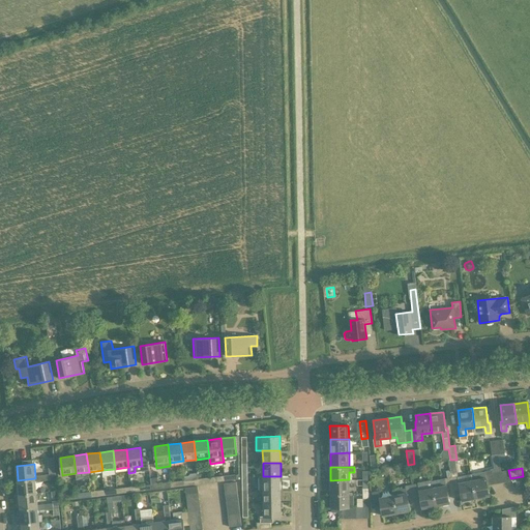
[(472,474),(473,480),(476,499),(489,496),(488,486),(494,484),(492,474),(491,470),(484,471),(484,472),(472,474)]
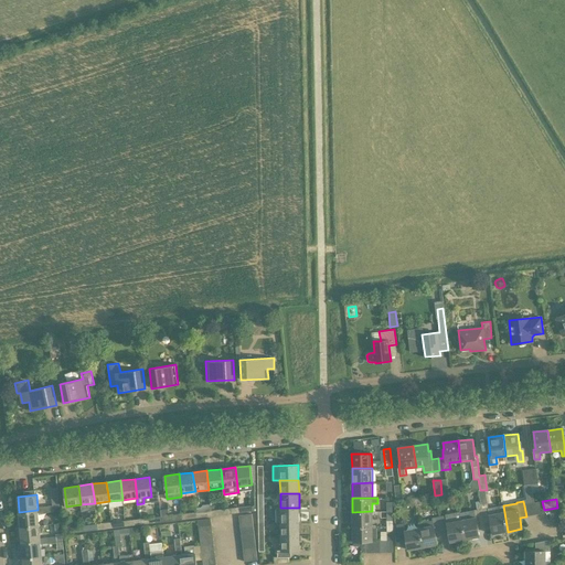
[(19,512),(20,528),(40,525),(39,513),(46,512),(45,507),(38,508),(38,510),(19,512)]
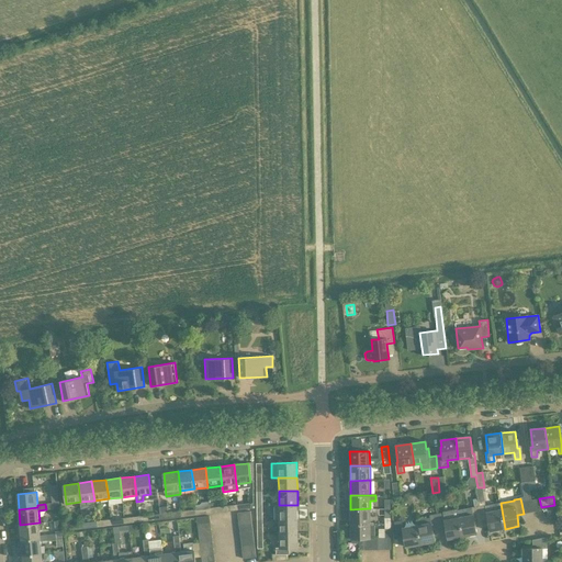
[(298,505),(279,505),(274,505),(274,519),(279,519),(298,518),(298,505)]
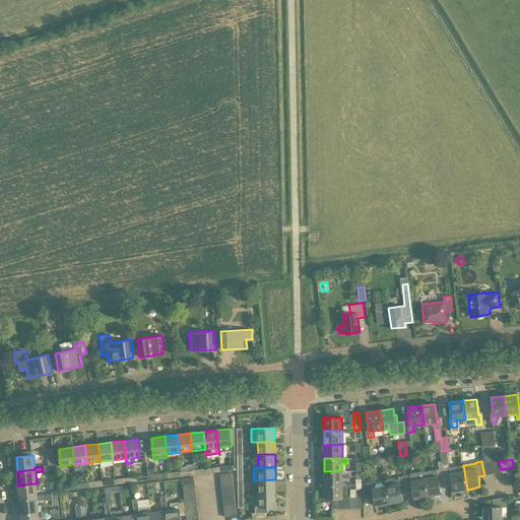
[(449,467),(443,468),(446,482),(451,481),(453,492),(467,490),(464,471),(450,474),(449,467)]
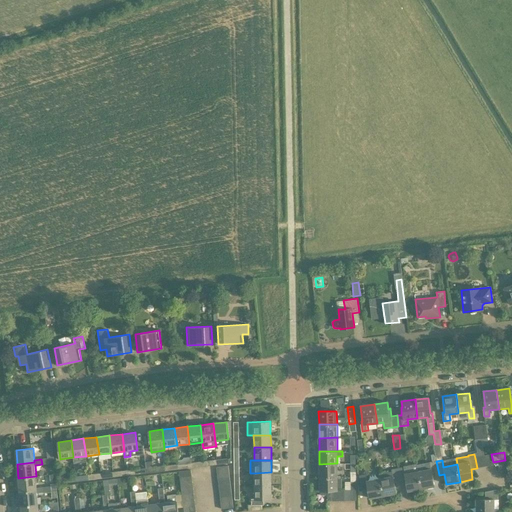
[(152,461),(145,462),(147,473),(166,470),(166,465),(153,467),(152,461)]
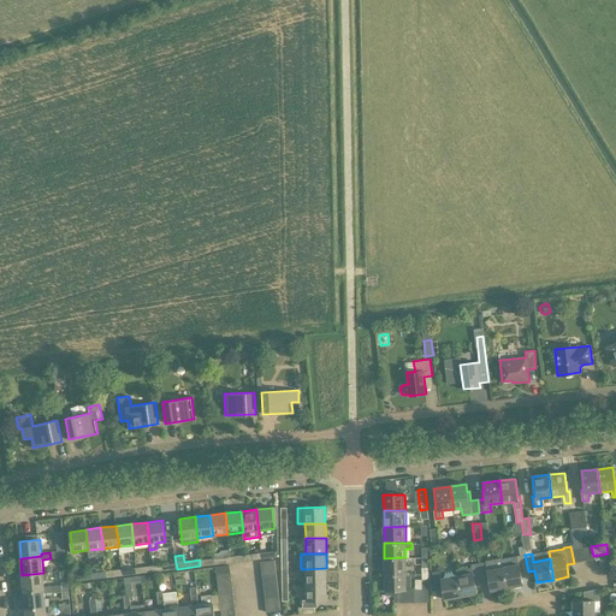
[(528,572),(525,555),(517,556),(519,564),(503,567),(507,588),(523,586),(521,573),(528,572)]
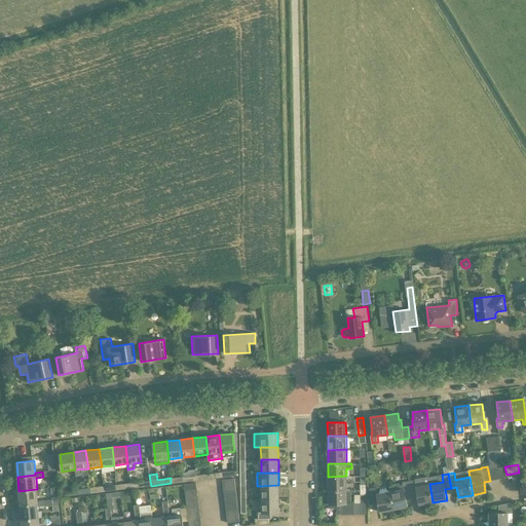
[(143,482),(129,483),(130,488),(151,486),(149,475),(147,475),(142,476),(143,482)]
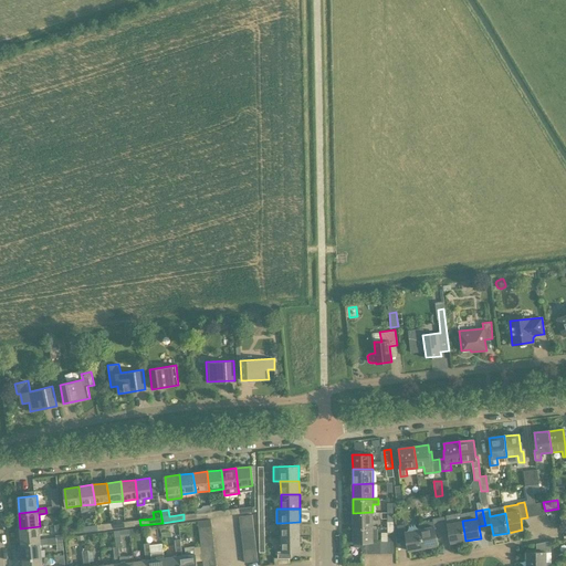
[(373,512),(353,513),(354,527),(374,527),(373,512)]
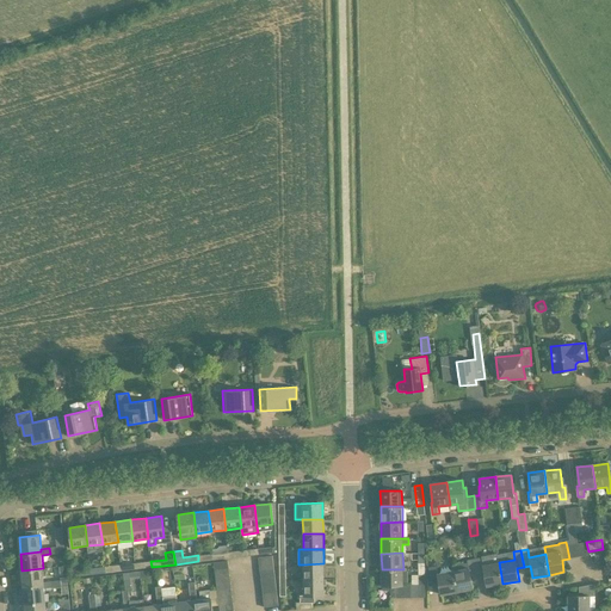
[(482,557),(475,559),(477,575),(485,574),(487,586),(503,584),(499,562),(498,554),(482,556),(482,557)]
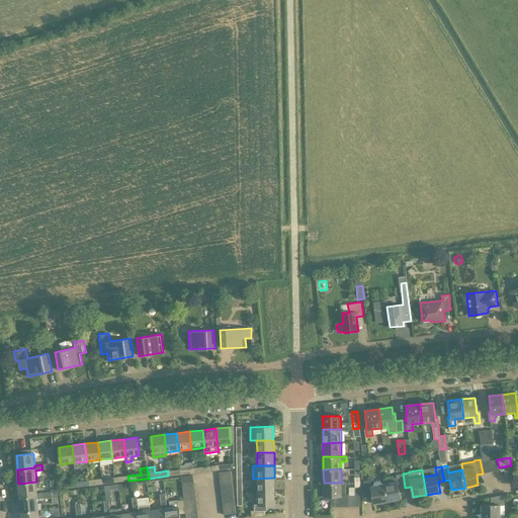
[(405,488),(403,473),(397,476),(397,477),(395,478),(394,477),(393,477),(392,477),(390,477),(389,477),(387,478),(386,479),(384,480),(384,484),(387,502),(401,500),(399,489),(405,488)]
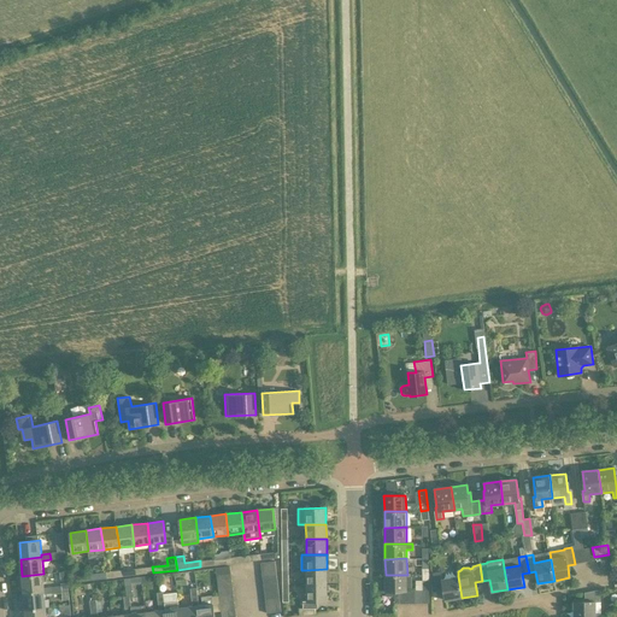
[(327,569),(306,570),(306,586),(327,586),(327,569)]
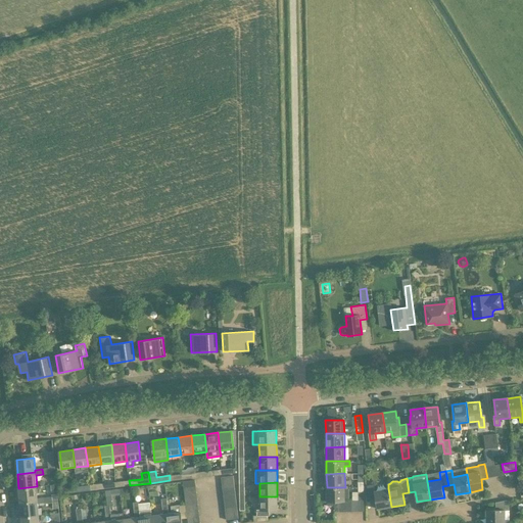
[(378,510),(391,507),(388,488),(375,491),(374,484),(368,486),(370,500),(376,498),(378,510)]
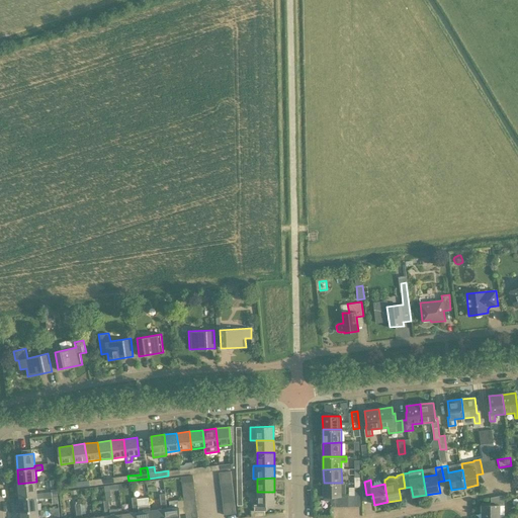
[(36,482),(18,484),(20,498),(37,496),(37,494),(36,482)]
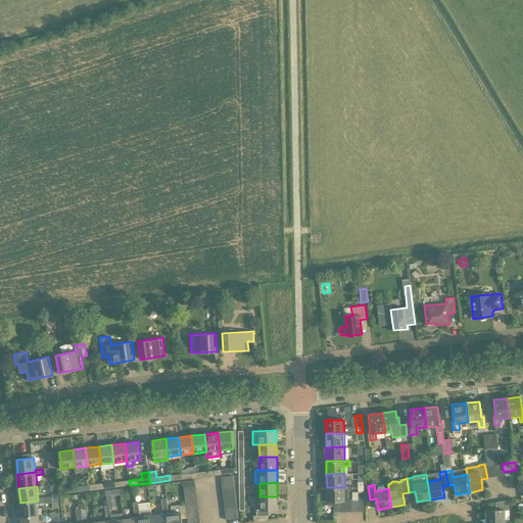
[(345,487),(327,487),(327,502),(335,501),(341,501),(345,501),(345,487)]
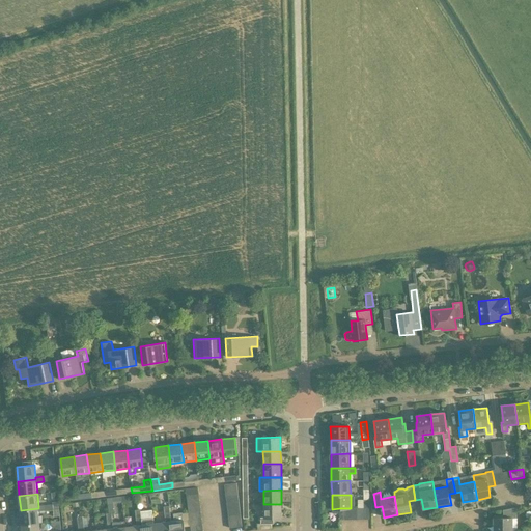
[(53,504),(46,505),(46,510),(54,509),(54,507),(59,507),(58,501),(52,502),(53,504)]
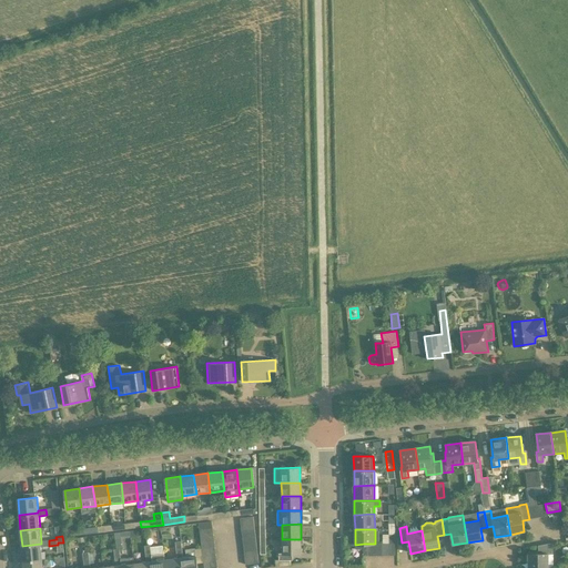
[(301,539),(282,539),(282,554),(280,554),(280,560),(292,560),(292,554),(302,554),(301,539)]
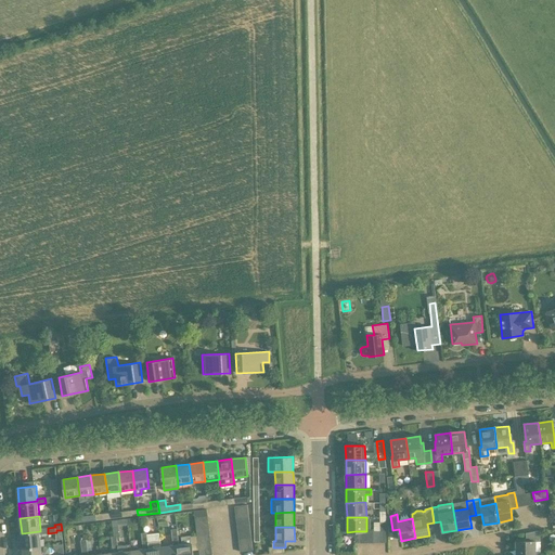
[(40,531),(22,533),(23,549),(41,546),(40,534),(48,533),(48,528),(40,529),(40,531)]
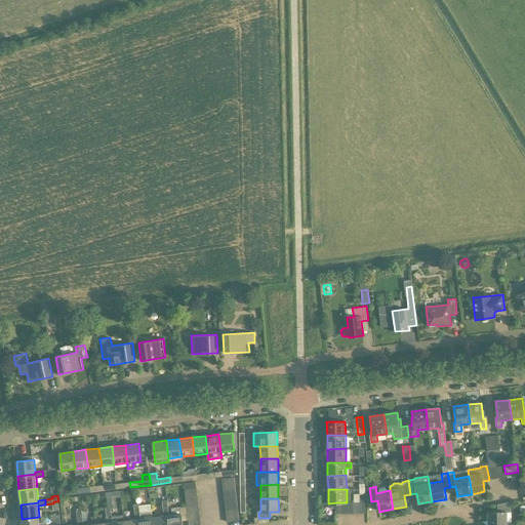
[(487,524),(506,524),(507,512),(511,512),(509,501),(497,503),(497,513),(488,513),(487,524)]
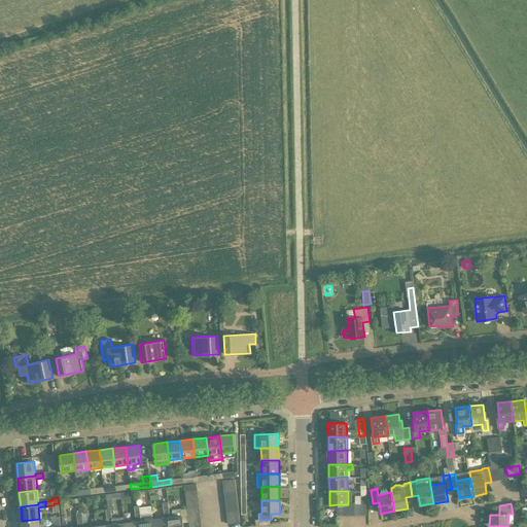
[(170,517),(169,510),(164,511),(165,518),(167,518),(168,526),(182,526),(182,522),(188,521),(188,516),(187,511),(187,508),(172,510),(173,517),(170,517)]
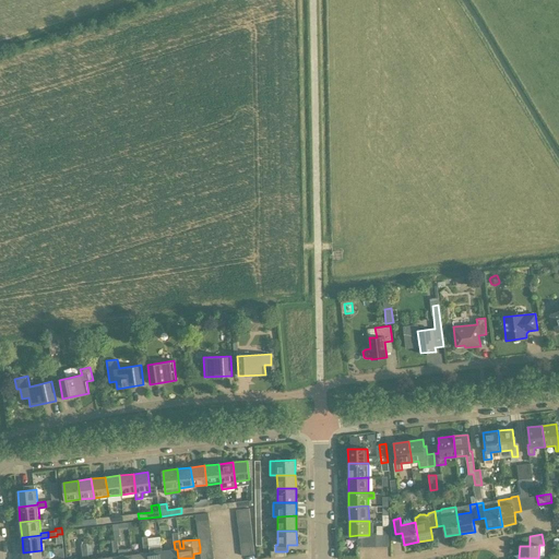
[(149,546),(149,545),(143,545),(144,552),(146,552),(147,558),(163,558),(163,550),(162,544),(149,546)]
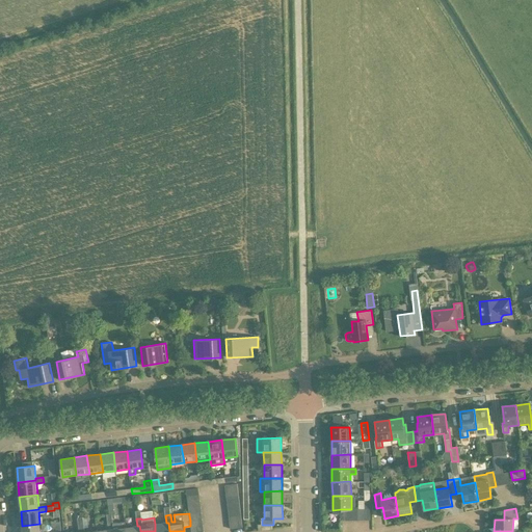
[(113,529),(112,522),(108,522),(108,530),(111,529),(111,531),(126,531),(126,528),(113,529)]
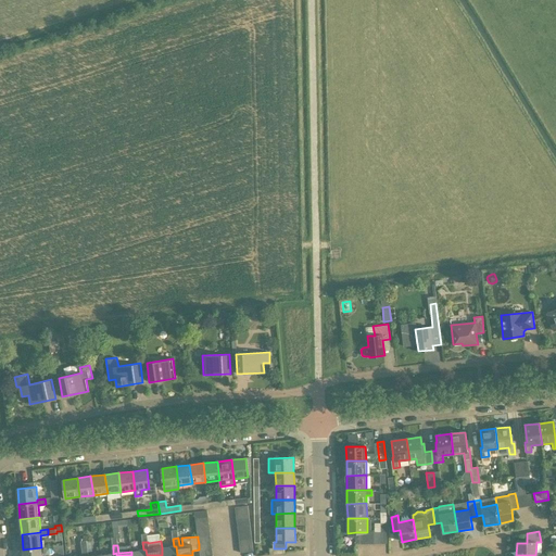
[(174,546),(162,547),(162,555),(177,555),(176,546),(174,546)]
